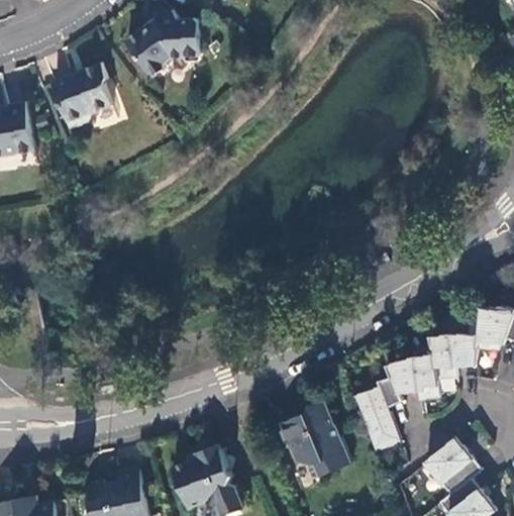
[(124,39),(150,76),(164,66),(163,63),(171,56),(180,56),(184,61),(196,60),(201,53),(197,22),(192,17),(176,17),(170,10),(158,11),(157,20),(151,20),(124,39)]
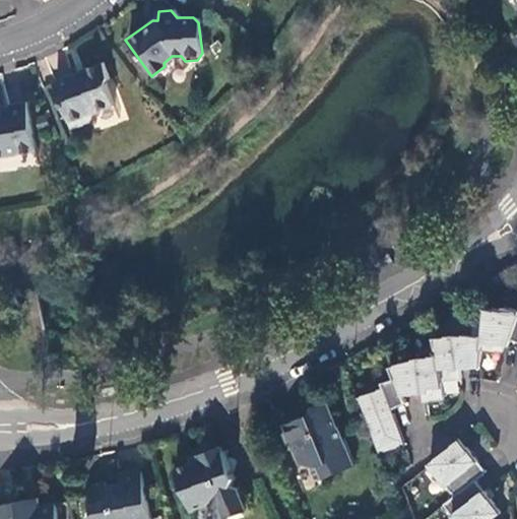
[(50,81),(68,128),(87,121),(90,112),(111,104),(104,85),(106,79),(100,63),(81,70),(81,72),(69,76),(69,74),(50,81)]
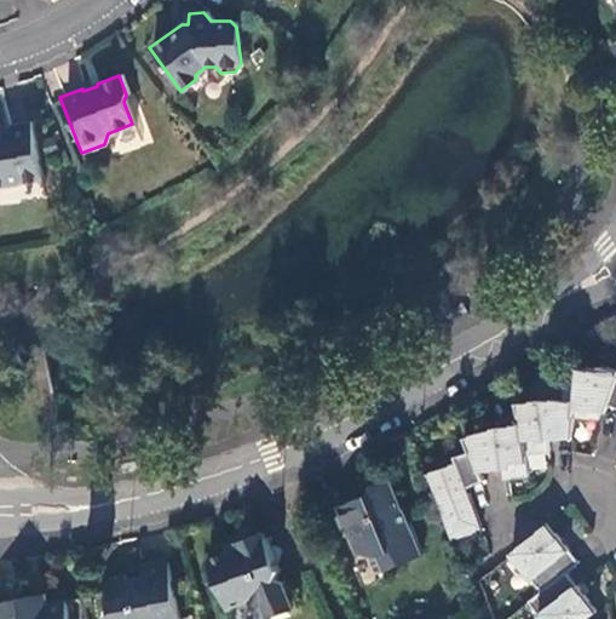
[(39,171),(28,122),(6,126),(6,131),(0,132),(0,185),(16,183),(18,177),(39,171)]
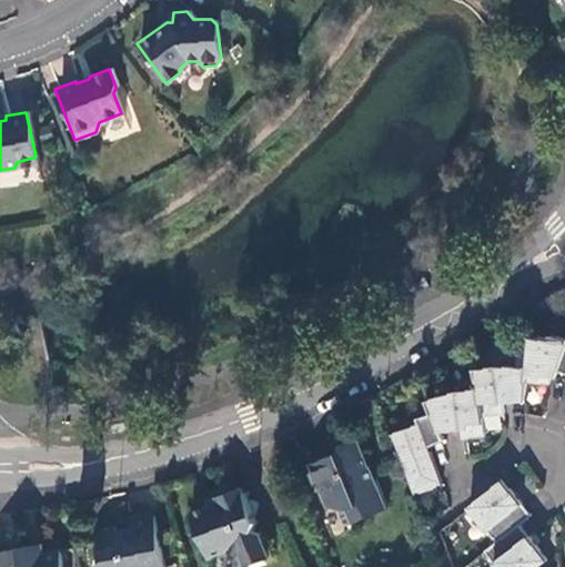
[(554,372),(564,375),(564,344),(564,343),(564,341),(548,336),(547,340),(526,338),(524,367),(523,384),(546,386),(548,372),(554,372)]
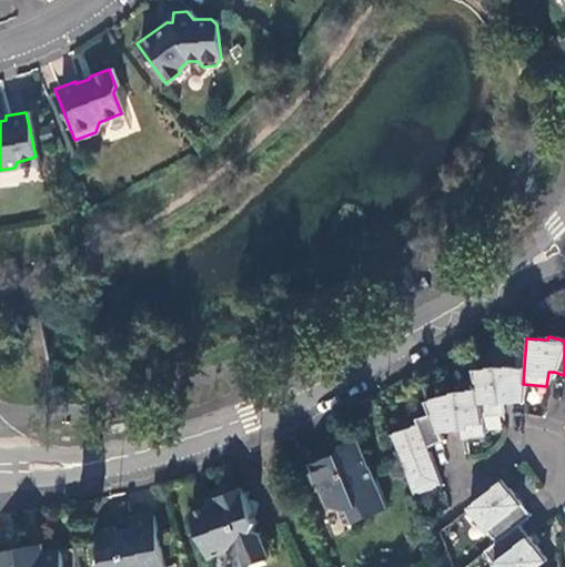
[(520,402),(520,403),(522,403),(523,384),(524,367),(493,366),(471,370),(473,388),(474,388),(478,418),(501,415),(500,401),(520,402)]
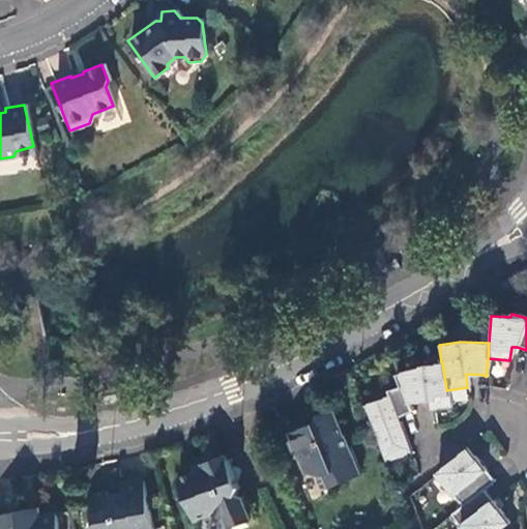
[(429,410),(448,408),(446,390),(442,362),(441,362),(423,365),(394,375),(399,386),(404,404),(420,399),(427,398),(429,410)]
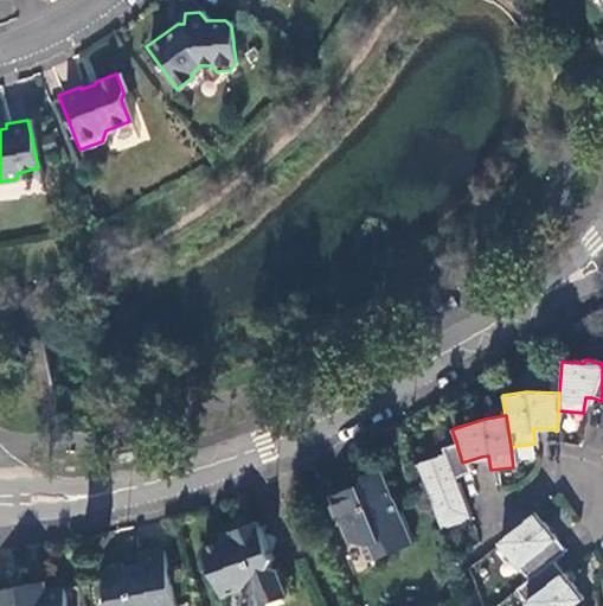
[(454,478),(467,473),(462,463),(456,442),(441,450),(443,454),(414,465),(437,529),(467,518),(454,478)]
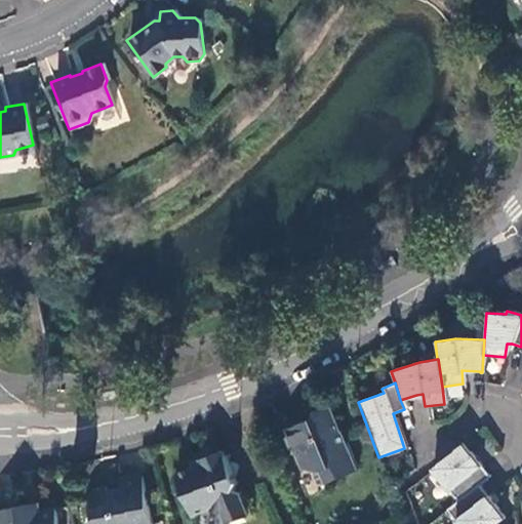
[(310,419),(282,432),(299,471),(317,473),(322,484),(355,471),(342,442),(340,443),(325,406),(313,411),(310,419)]
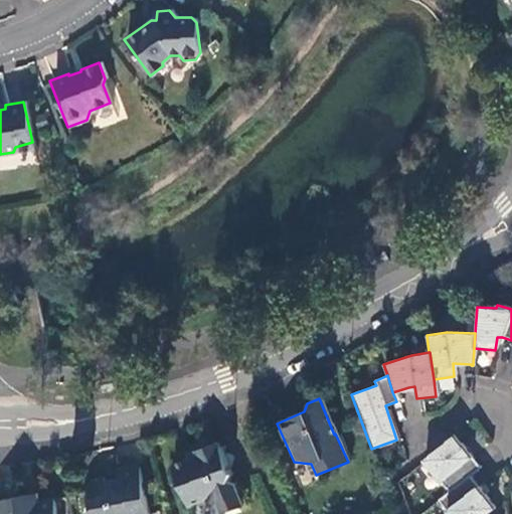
[(421,462),(447,494),(469,477),(478,470),(453,437),(421,462)]
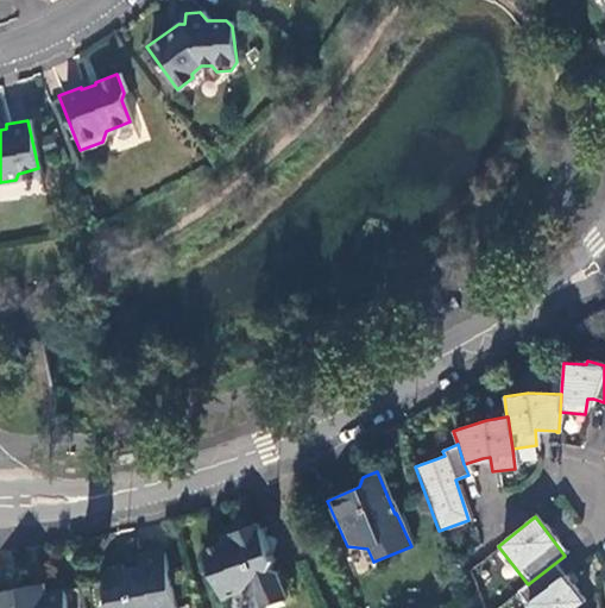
[(284,599),(254,524),(228,534),(231,541),(221,545),(220,543),(200,551),(220,600),(237,594),(254,600),(258,607),(263,607),(284,599)]
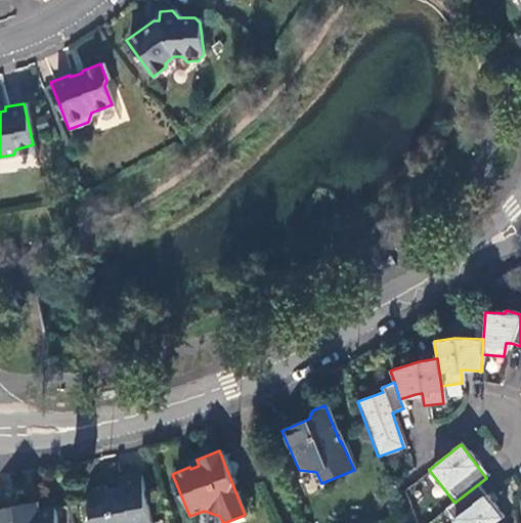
[(148,522),(138,476),(116,481),(118,489),(104,492),(102,486),(85,490),(92,522),(148,522)]
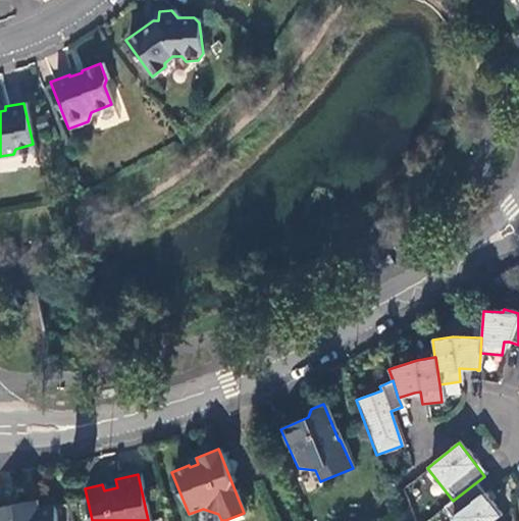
[(443,508),(453,520),(494,520),(500,517),(475,483),(453,501),(453,502),(451,502),(443,508)]
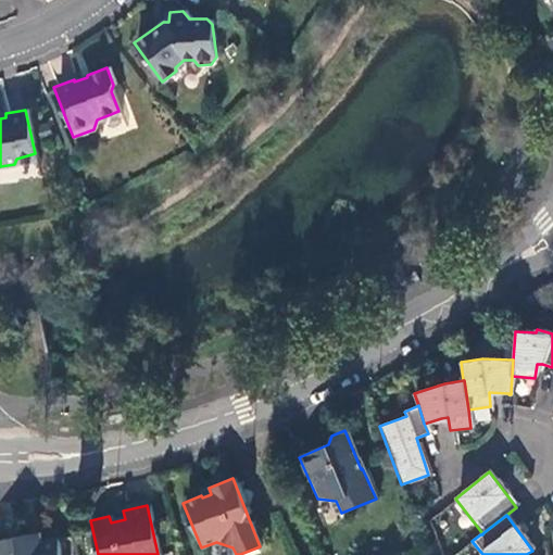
[(58,554),(55,540),(28,545),(27,535),(12,539),(12,541),(0,543),(0,554),(58,554)]
